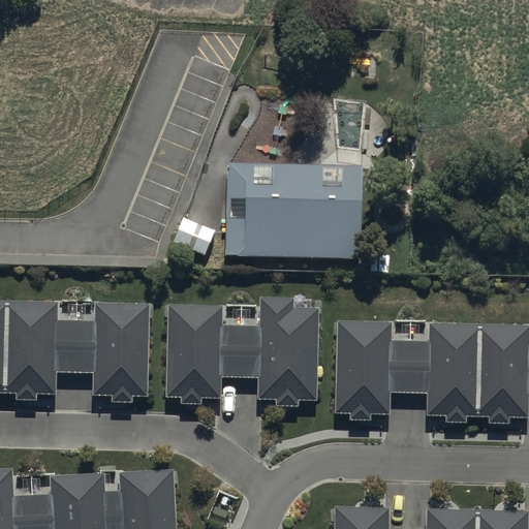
[(364,175),(228,172),(226,265),(362,268),(364,175)]
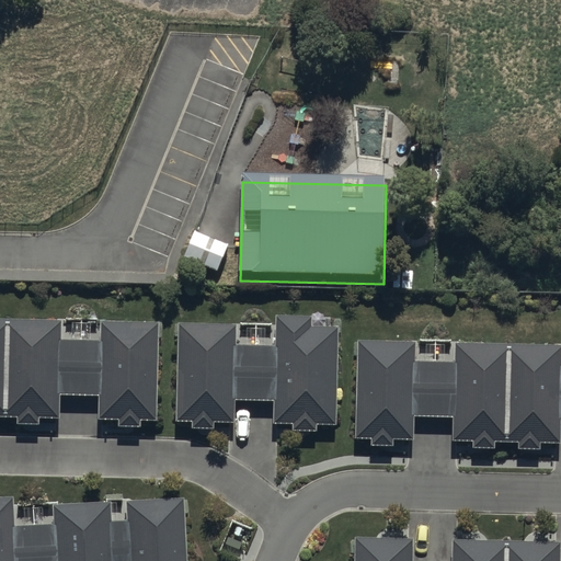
[(227,251),(193,240),(185,265),(218,276),(227,251)]
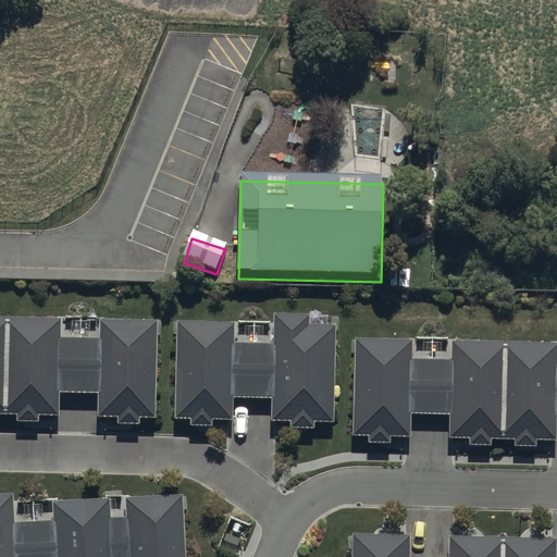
[(236,323),(177,322),(175,420),(190,421),(190,428),(212,428),(212,422),(233,422),(233,399),(271,399),(270,423),(291,423),(289,432),(312,432),(312,423),(333,424),(336,326),(310,326),(310,317),(275,316),(274,345),(235,344),(236,323)]
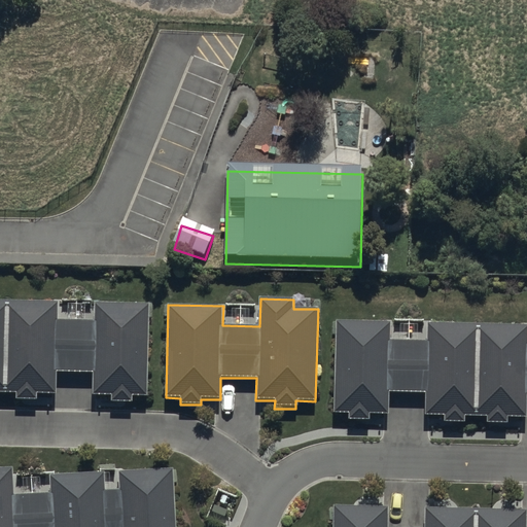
[(0,393),(14,394),(14,399),(35,399),(35,394),(56,394),(56,373),(91,374),(91,395),(109,395),(109,402),(131,402),(131,397),(146,397),(147,305),(95,305),(95,320),(58,320),(59,303),(0,302),(0,393)]
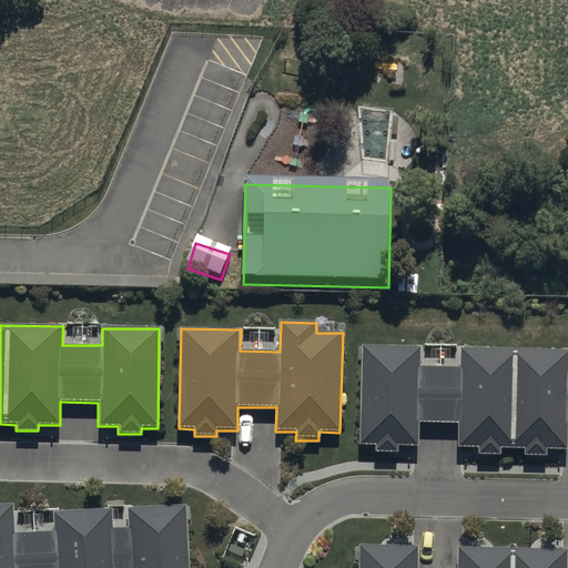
[(421,350),(363,350),(362,447),(375,447),(375,453),(397,453),(397,448),(417,448),(418,423),(457,424),(457,449),(479,449),(479,457),(499,457),(499,450),(525,450),(525,456),(545,456),(546,449),(567,449),(567,428),(567,427),(567,353),(460,351),(460,369),(419,368),(421,350)]
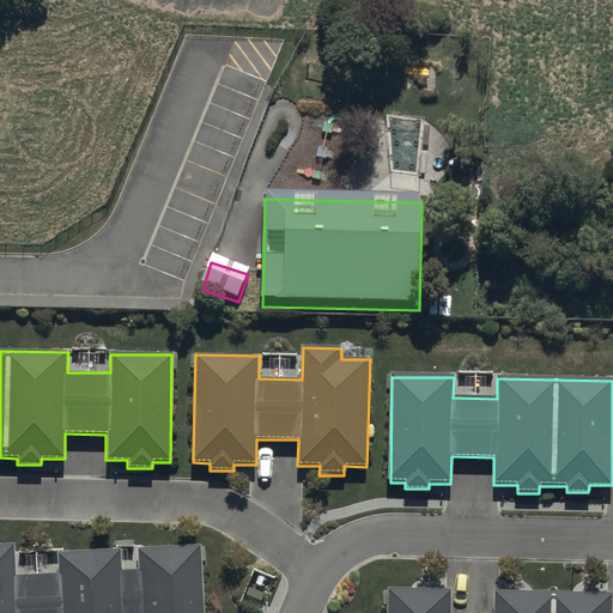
[(0,612),(202,612),(200,545),(138,547),(139,570),(123,571),(122,550),(59,553),(59,574),(18,576),(17,545),(0,545),(0,612)]
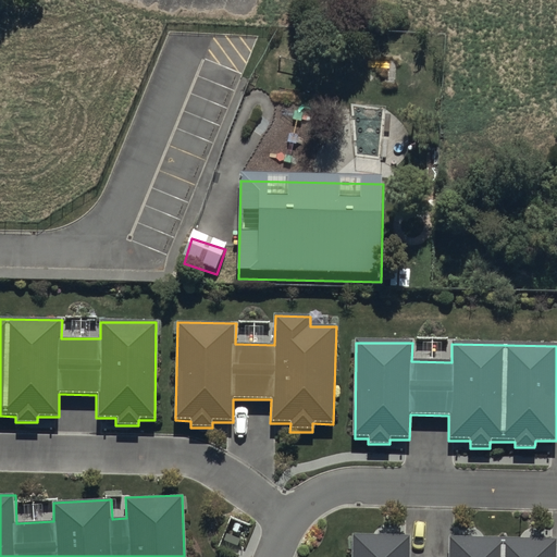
[(410,556),(411,539),(354,537),(354,556),(556,556),(556,542),(452,540),(452,556),(410,556)]
